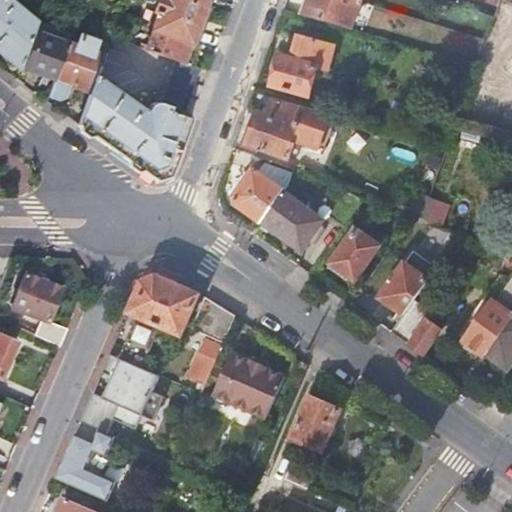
[(0,0),(0,55),(18,70),(35,21),(9,0),(0,0)]
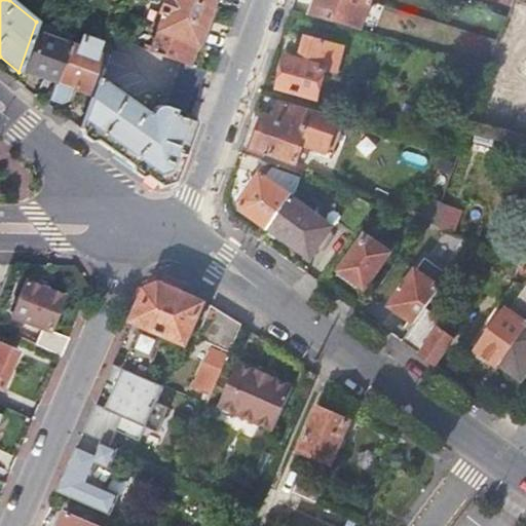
[(180,61),(194,66),(202,44),(197,43),(212,0),(162,0),(159,11),(162,12),(157,27),(157,28),(150,49),(180,61)]
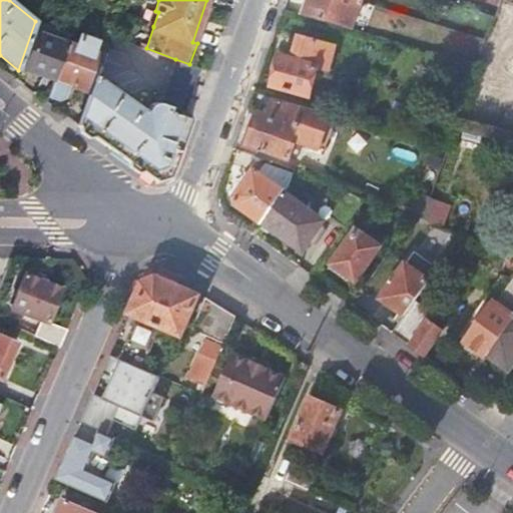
[(309,0),(304,15),(351,28),(361,3),(363,4),(364,2),(357,0),(309,0)]
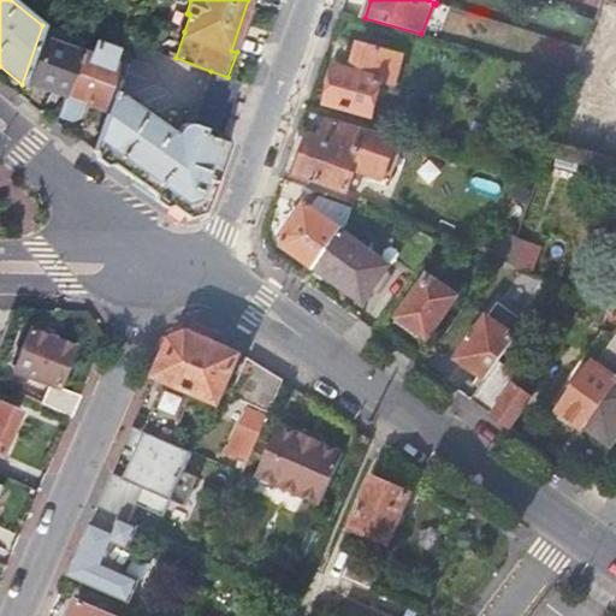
[(82,51),(84,42),(49,30),(30,83),(65,98),(82,51)]
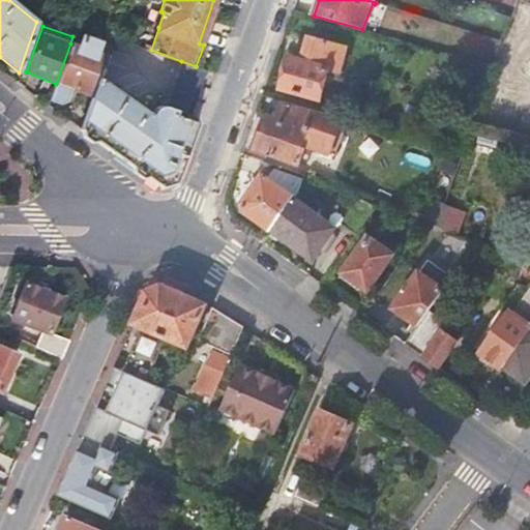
[(308,36),(302,61),(289,57),(282,87),(320,97),(328,69),(330,70),(331,68),(335,69),(343,46),(308,36)]
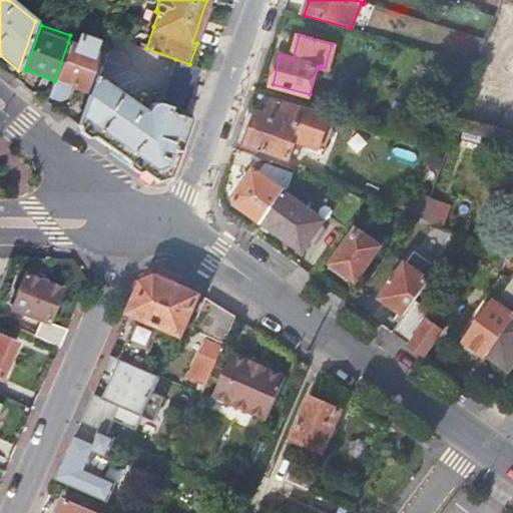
[(77,46),(68,42),(54,81),(48,98),(56,101),(64,98),(68,86),(89,94),(98,69),(104,53),(94,50),(97,42),(81,36),(77,46)]
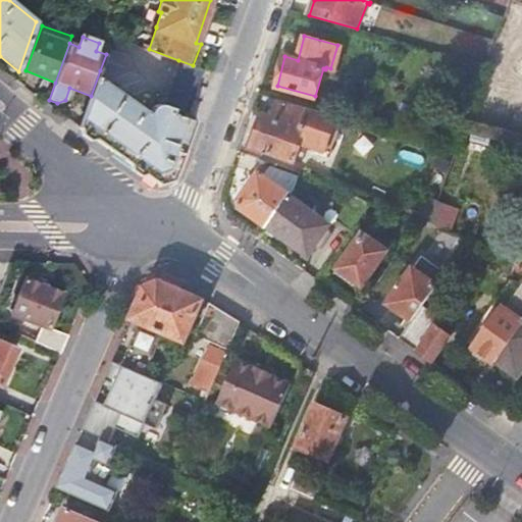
[(96,51),(106,54),(108,47),(99,43),(96,51)]
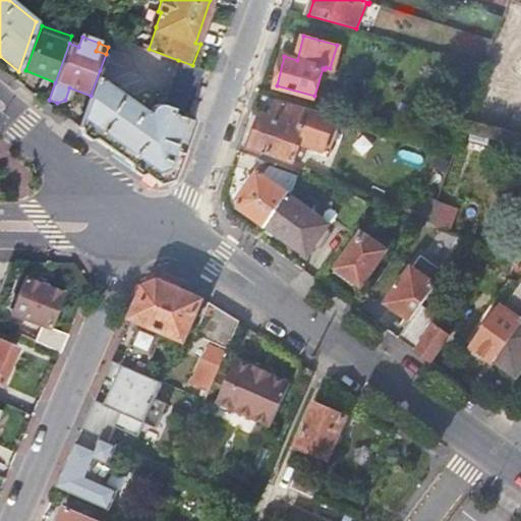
[(100,70),(91,96),(78,128),(152,181),(174,175),(193,121),(184,117),(201,69),(192,65),(178,60),(163,103),(160,103),(157,103),(155,103),(153,105),(151,107),(148,115),(138,113),(139,110),(139,108),(138,107),(137,105),(103,79),(105,76),(103,71),(100,70)]
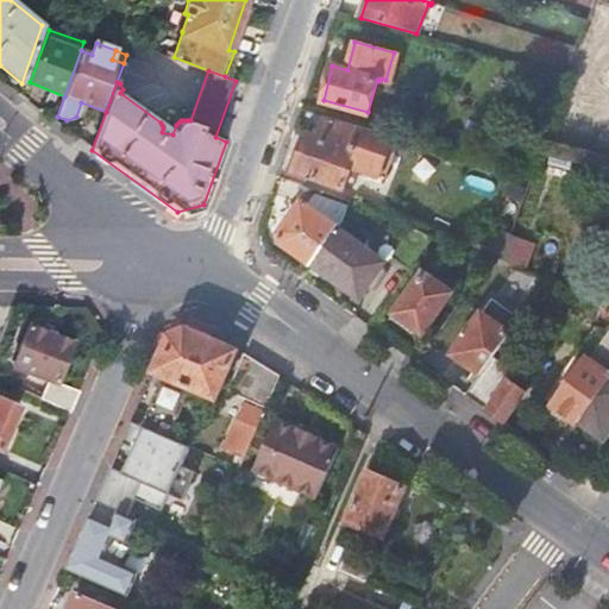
[(385,179),(402,137),(326,115),(321,129),(314,126),(311,133),(307,132),(300,151),(293,170),(343,188),(351,167),(385,179)]
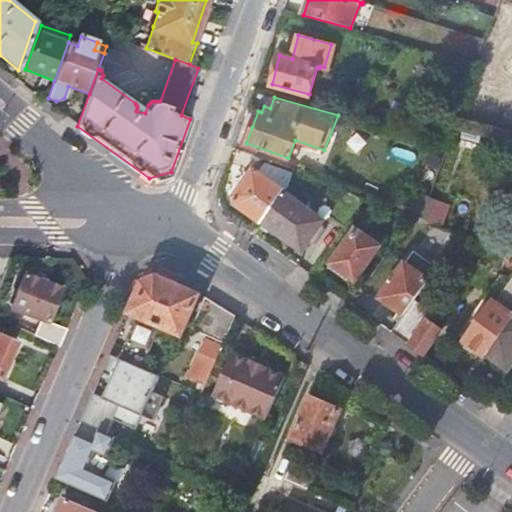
[(457,105),(446,101),(441,117),(452,121),(457,105)]
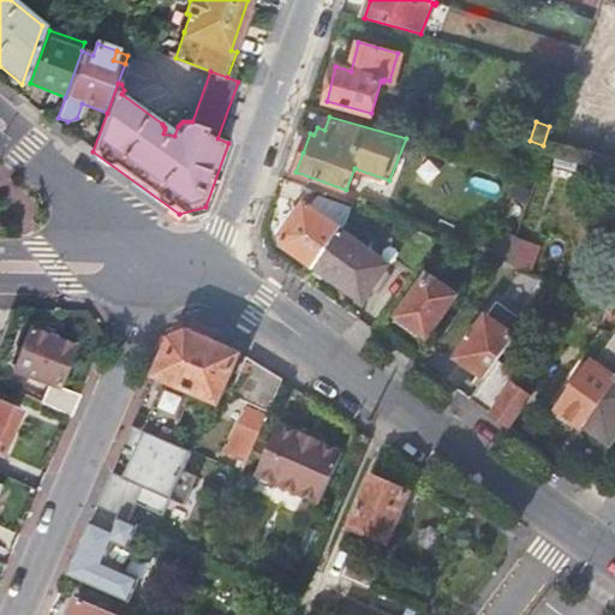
[(314,266),(340,230),(304,203),(281,234),(282,244),(314,266)]
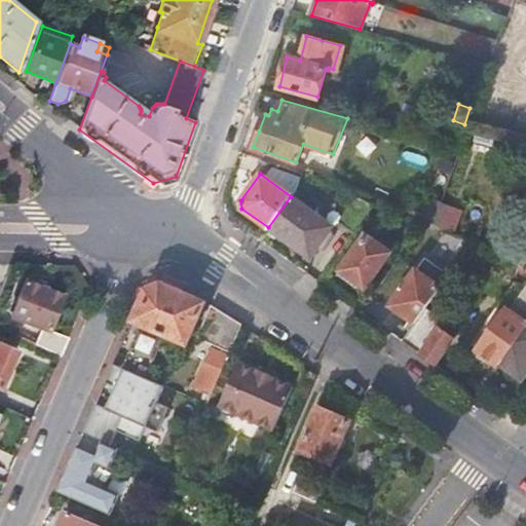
[(332,227),(291,196),(268,227),(309,258),(332,227)]
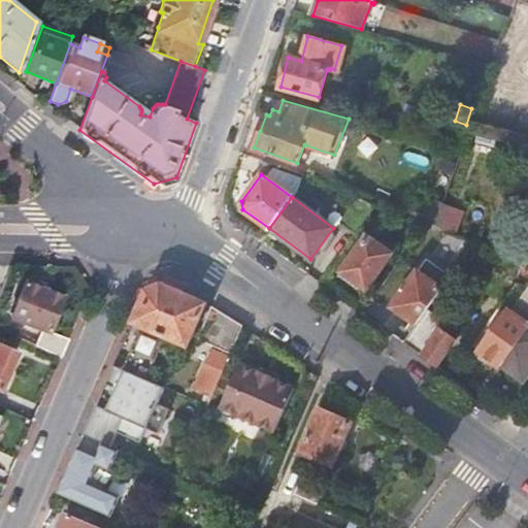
[(432,229),(441,204),(428,199),(422,216),(411,211),(408,219),(428,227),(432,229)]
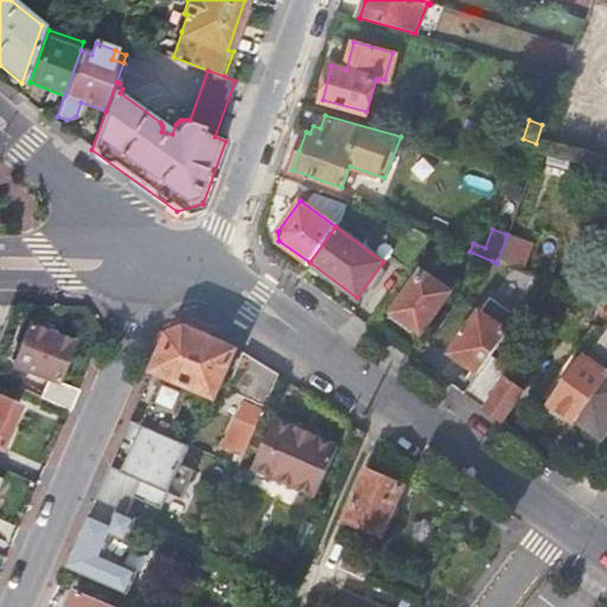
[(449,292),(421,270),(391,312),(420,332),(449,292)]
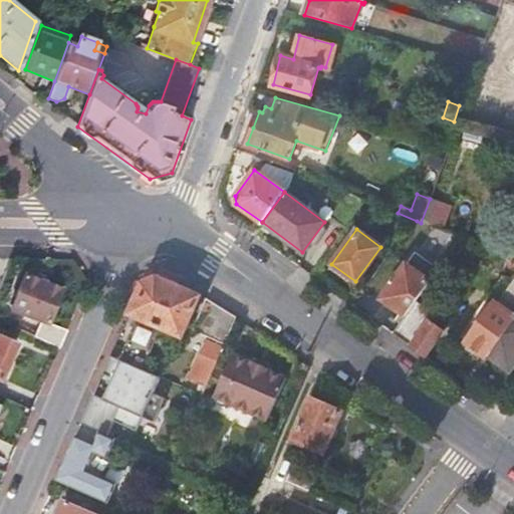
[(397,305),(407,312),(415,299),(421,291),(428,280),(404,264),(380,299),(395,308),(397,305)]
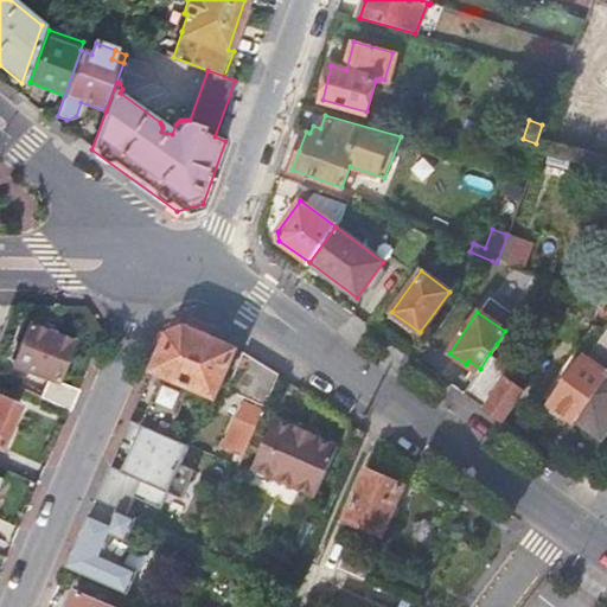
[(43,397),(71,410),(80,390),(59,381),(75,339),(31,323),(16,363),(51,377),(43,397)]
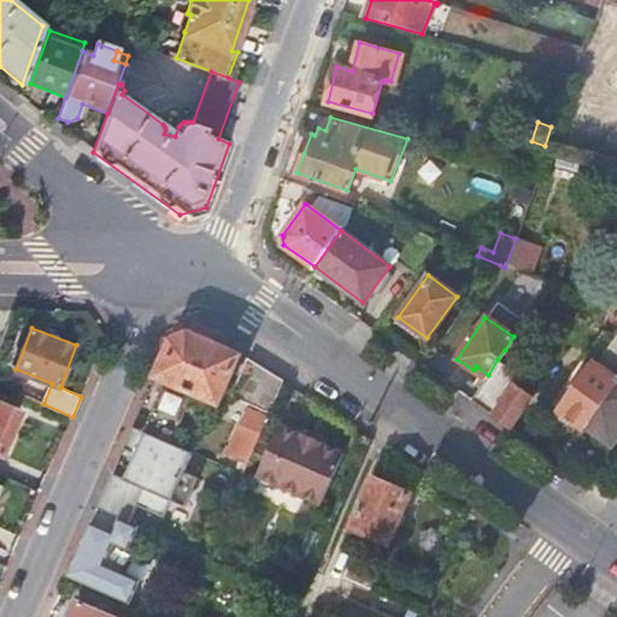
[(172,339),(154,378),(166,383),(146,433),(172,445),(195,395),(219,407),(244,357),(189,331),(181,335),(172,339)]
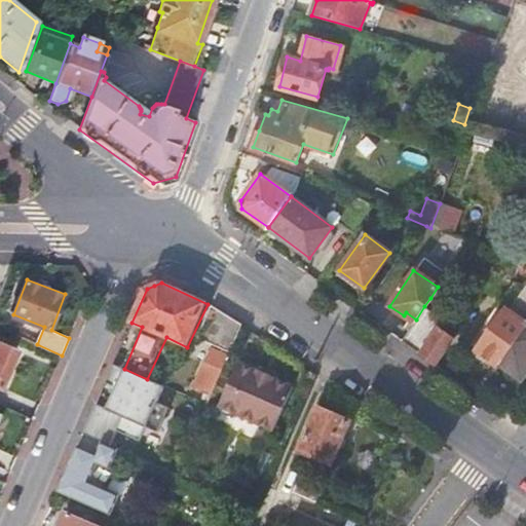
[(525,297),(518,309),(511,304),(505,309),(503,308),(476,349),(497,364),(497,363),(525,320),(525,297)]
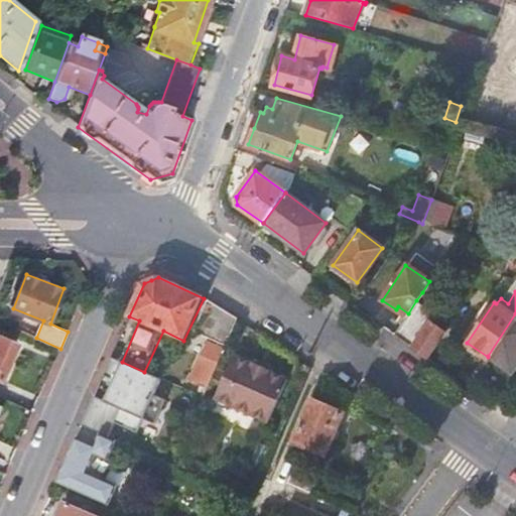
[(394,334),(428,358),(445,333),(434,324),(439,317),(416,300),(408,313),(394,334)]
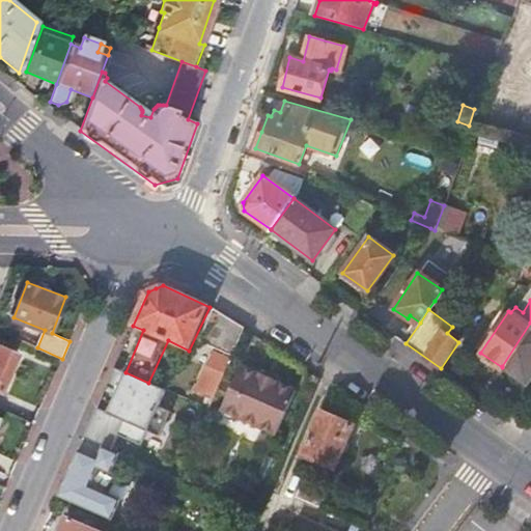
[(231,358),(243,330),(215,310),(199,343),(231,358)]
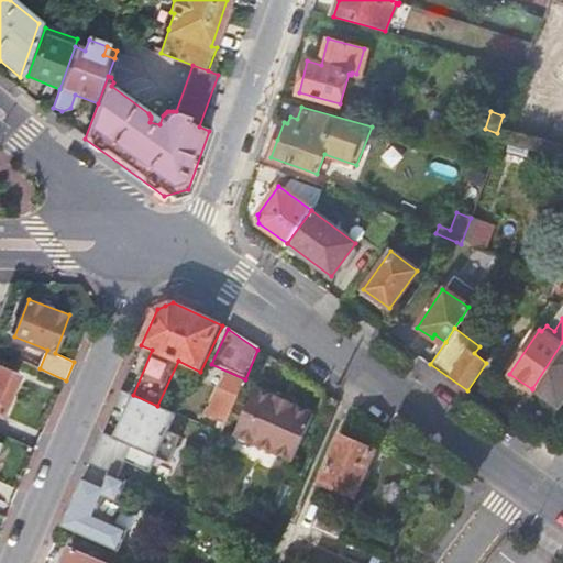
[(562,342),(532,388),(533,389),(559,406),(562,399),(562,342)]
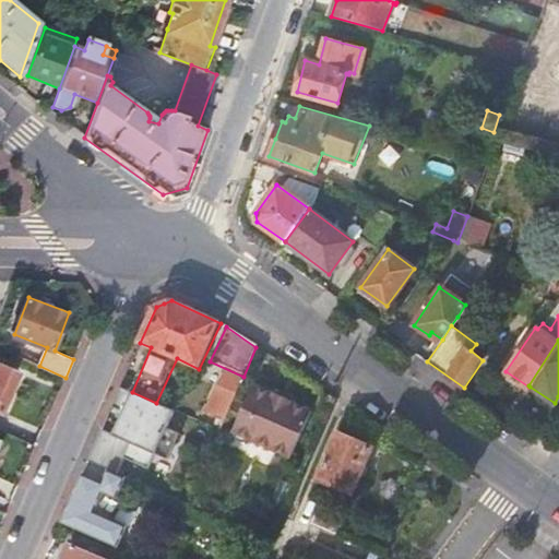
[(0,419),(3,413),(8,415),(24,376),(0,366),(0,419)]
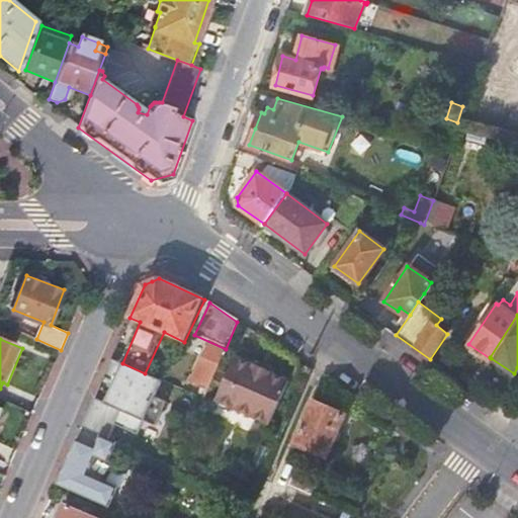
[(192,382),(207,390),(224,352),(209,346),(192,382)]
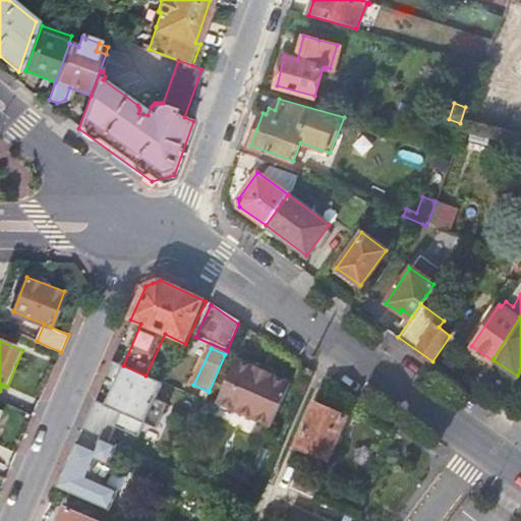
[(272,375),(254,368),(236,360),(217,404),(220,411),(231,416),(238,413),(272,427),(291,384),(272,375)]
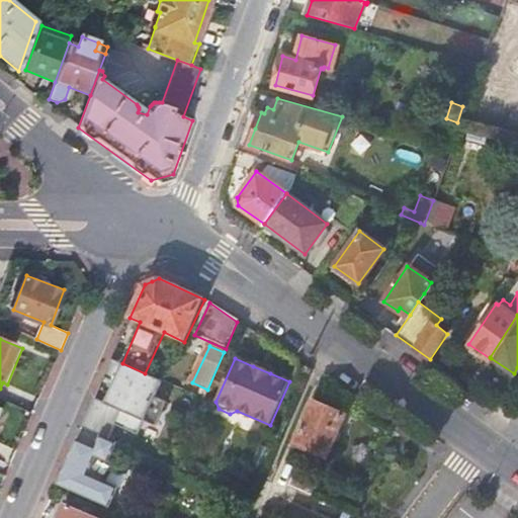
[(122,363),(112,359),(104,377),(114,381),(105,403),(95,399),(82,428),(101,436),(107,439),(114,425),(137,435),(143,421),(155,427),(166,402),(154,397),(161,380),(145,373),(122,363)]
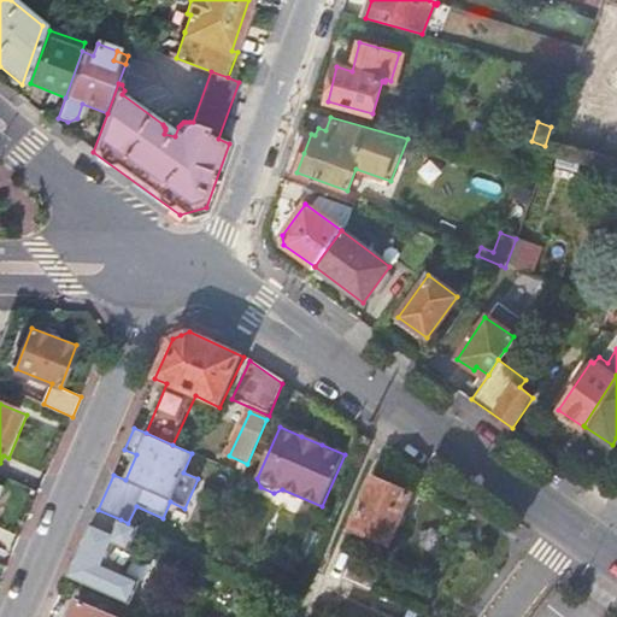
[(304,430),(301,436),(322,445),(324,440),(304,430)]
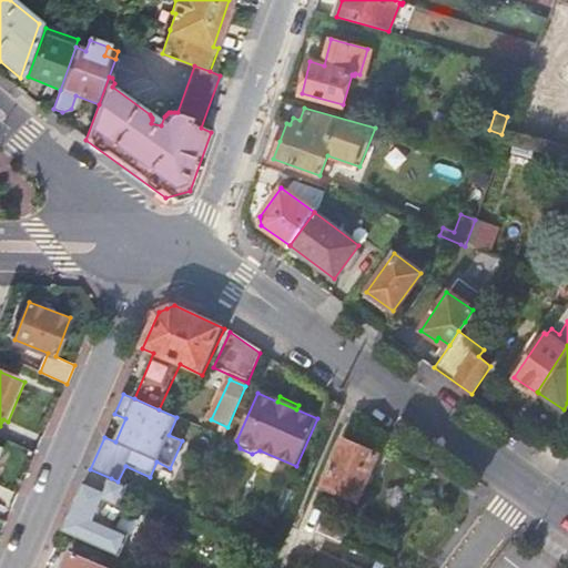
[(376,454),(344,440),(324,485),(357,498),(376,454)]
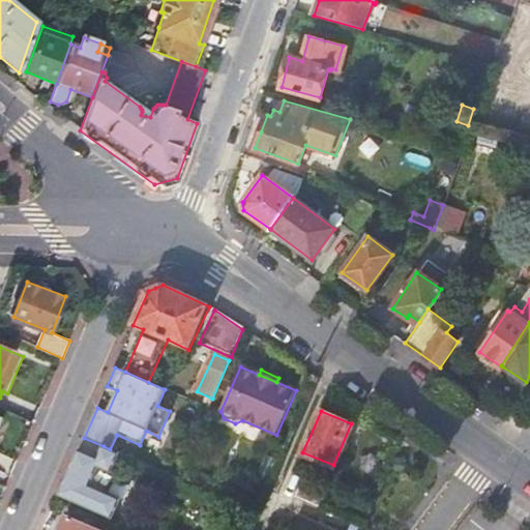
[(104,446),(98,458),(80,449),(59,495),(88,507),(99,512),(105,514),(113,519),(122,499),(105,491),(113,471),(120,453),(110,449),(104,446)]
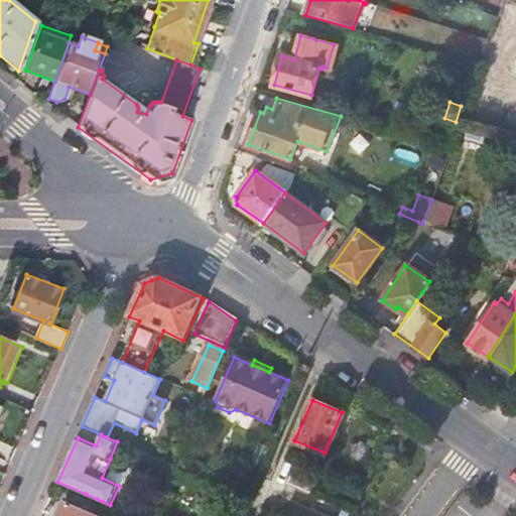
[(293,468),(287,483),(311,493),(317,479),(293,468)]
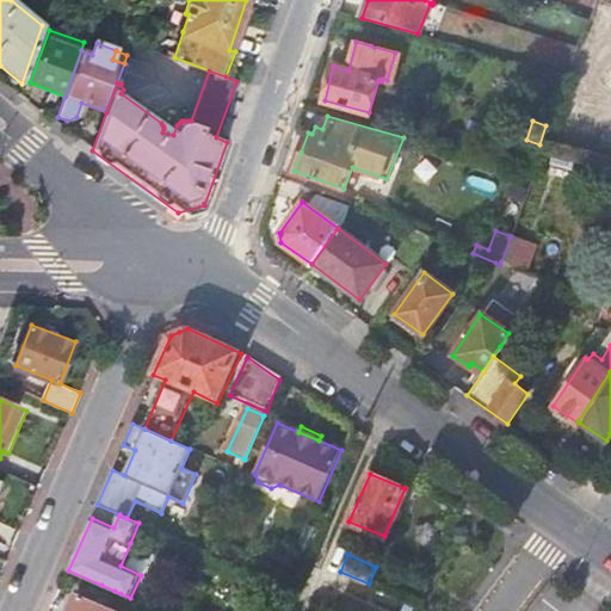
[(380,610),(343,594),(334,610),(380,610)]
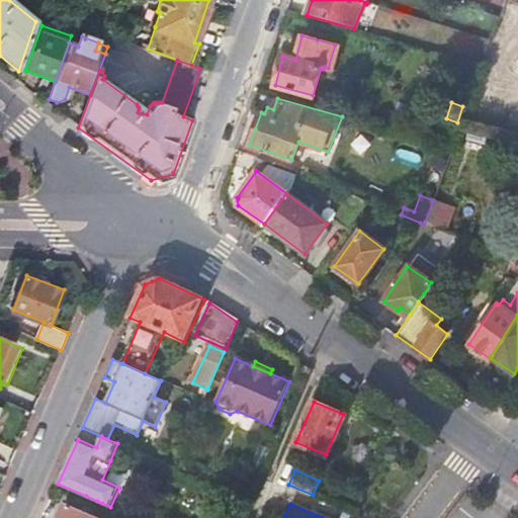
[(59,517),(94,517),(66,505),(59,517)]
